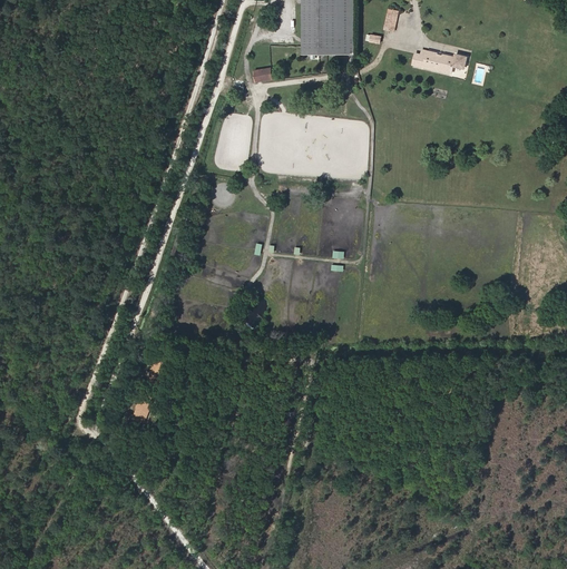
[(353,56),(352,0),(300,0),(300,56),(353,56)]
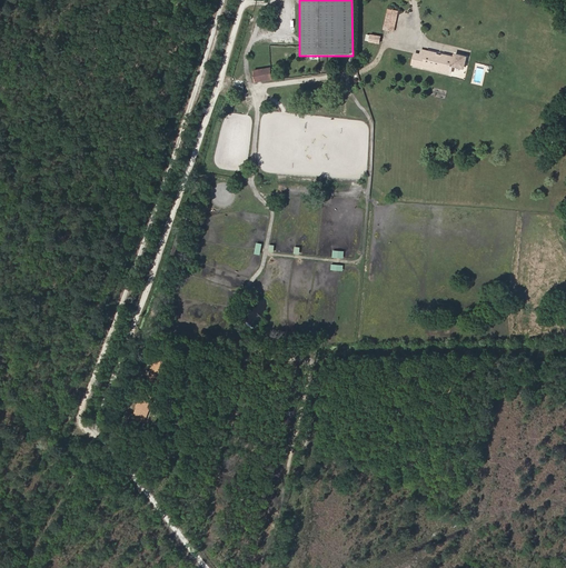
[(393,31),(396,10),(385,9),(381,30),(393,31)]
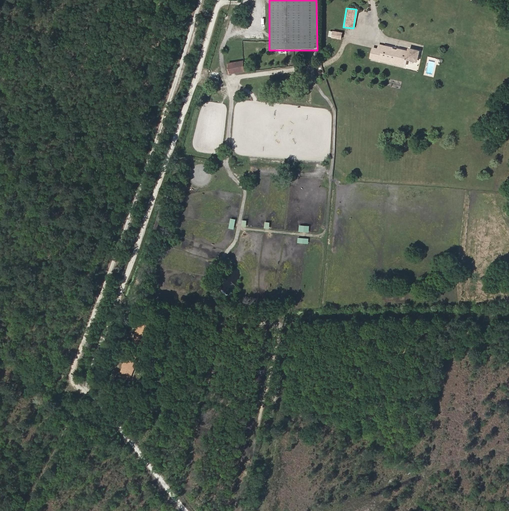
[(332,31),(330,38),(340,40),(342,33),(332,31)]
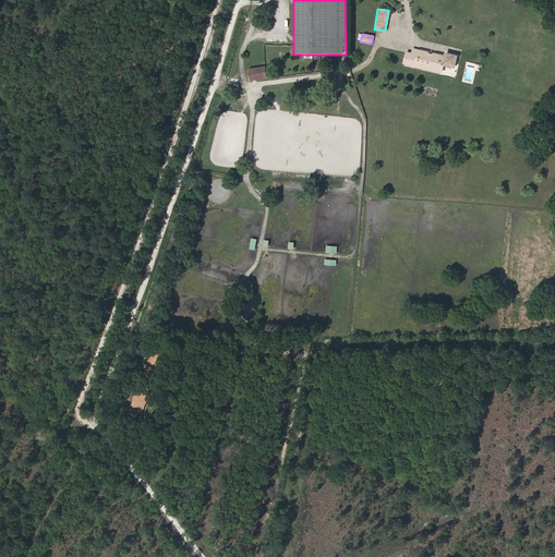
[(445,56),(444,59),(418,51),(417,57),(410,55),(406,53),(403,64),(441,73),(443,67),(443,63),(448,64),(448,65),(454,68),(456,58),(445,56)]
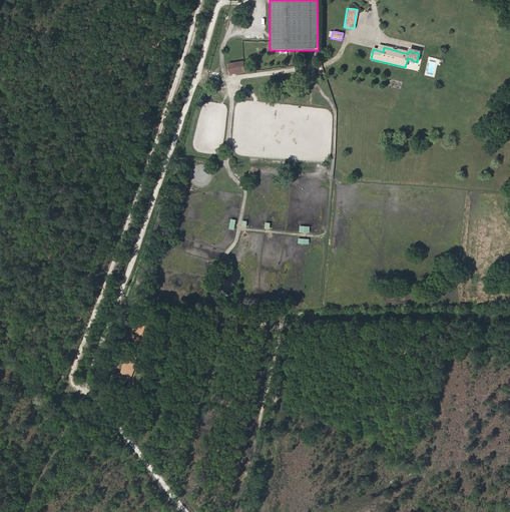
[(242,72),(240,62),(225,65),(227,75),(242,72)]
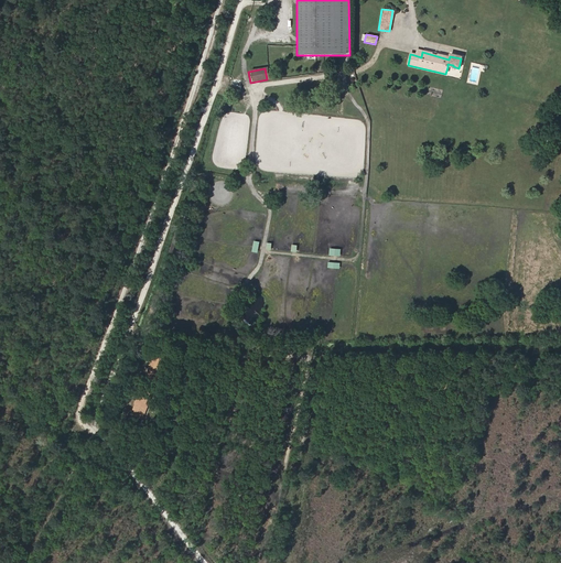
[(147,369),(153,374),(158,366),(151,361),(147,369)]
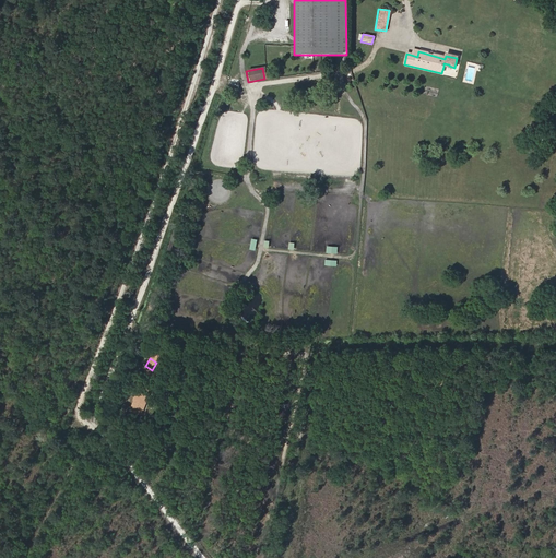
[(134,391),(128,412),(141,416),(148,395),(134,391)]
